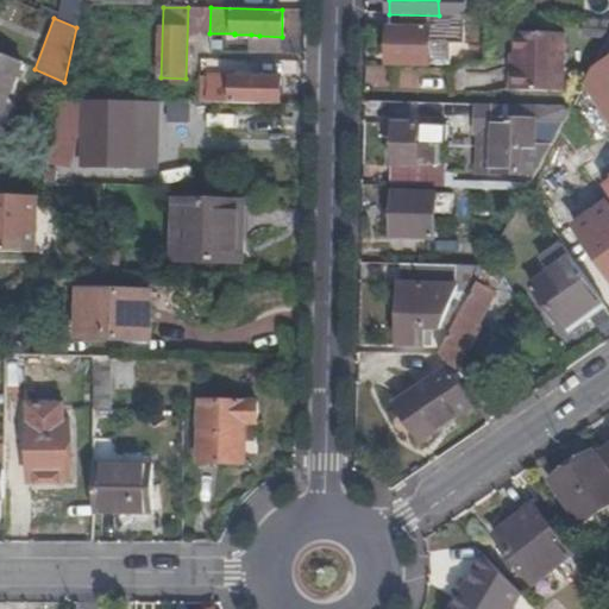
[(405,30),(431,31),(431,19),(405,18),(405,30)]
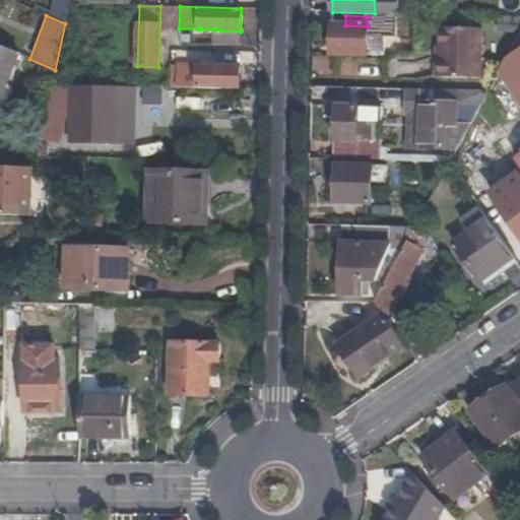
[(516,19),(502,19),(502,27),(516,33),(516,19)]
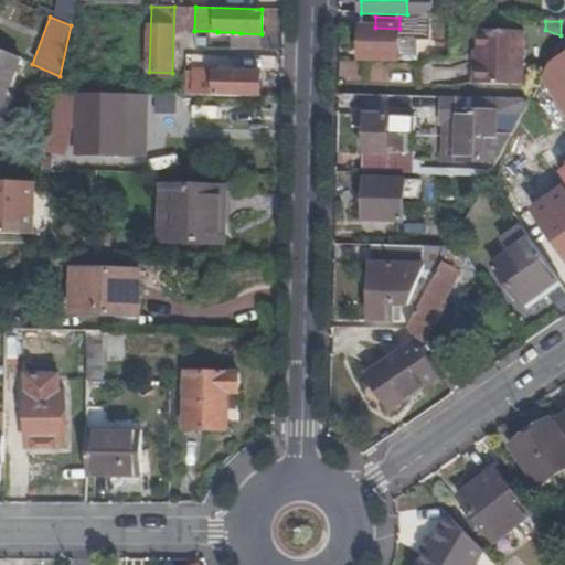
[(430,29),(400,29),(375,28),(361,28),(360,61),(417,62),(418,42),(430,42),(430,29)]
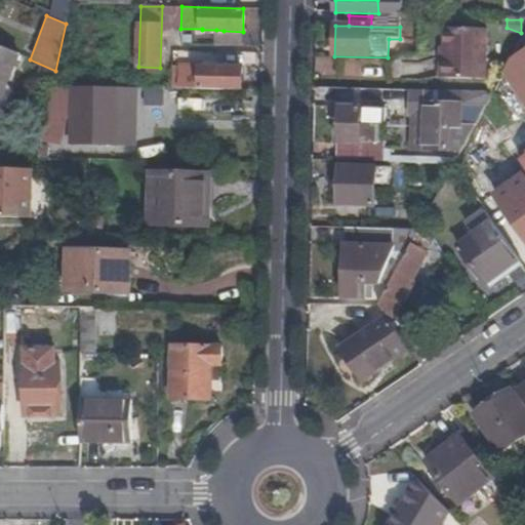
[(443,30),(442,59),(441,80),(481,80),(483,30),(443,30)]
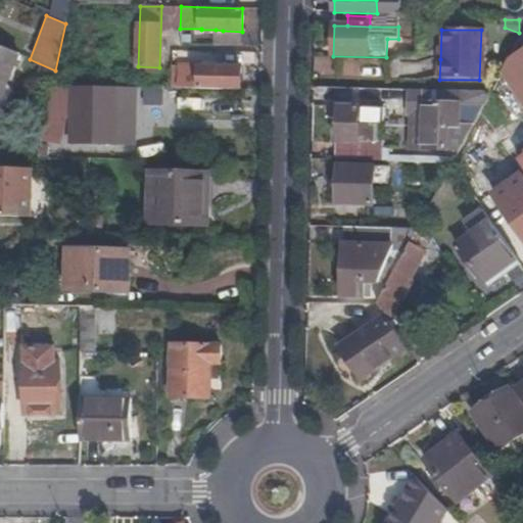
[(0,102),(20,55),(0,47),(0,102)]
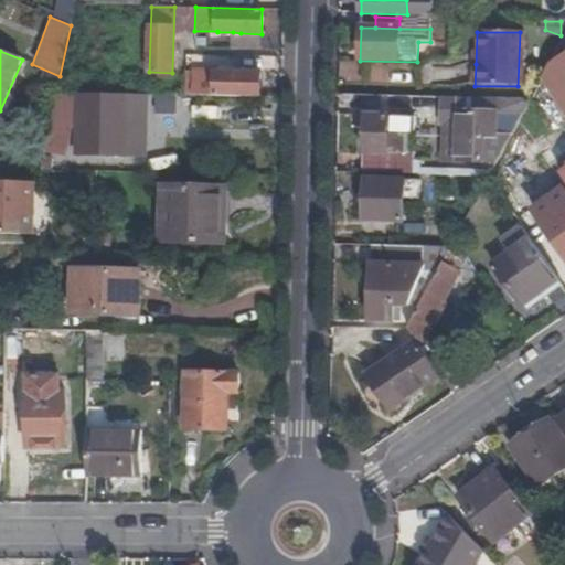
[(341,81),(362,82),(362,62),(342,61),(341,81)]
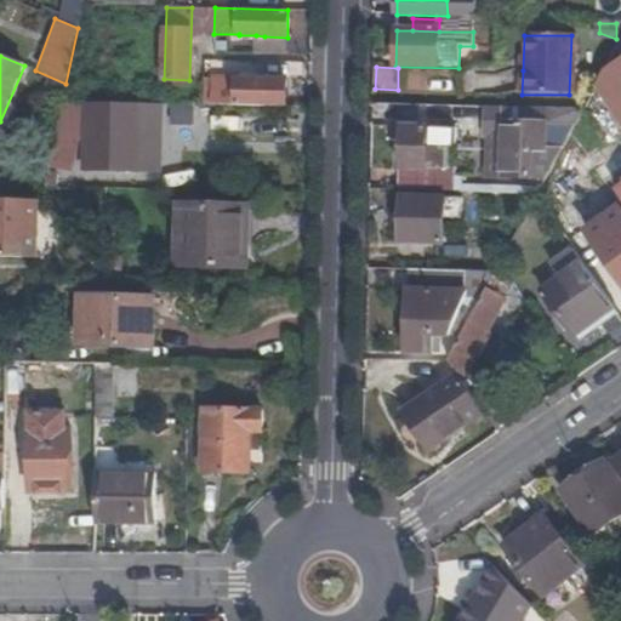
[(600,75),(596,85),(620,121),(620,75),(615,67),(600,75)]
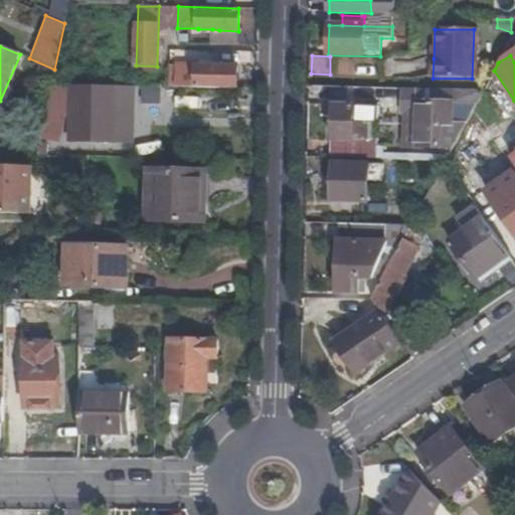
[(433,78),(434,58),(425,59),(424,78),(433,78)]
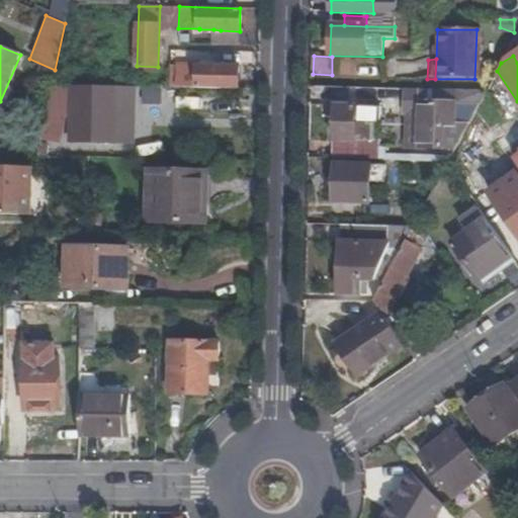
[(177,88),(238,89),(239,67),(198,65),(198,67),(178,66),(177,88)]
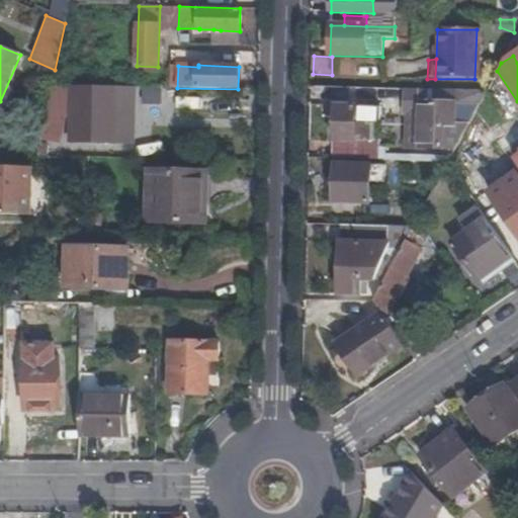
[(106,87),(75,86),(74,131),(105,132),(106,112),(106,87)]
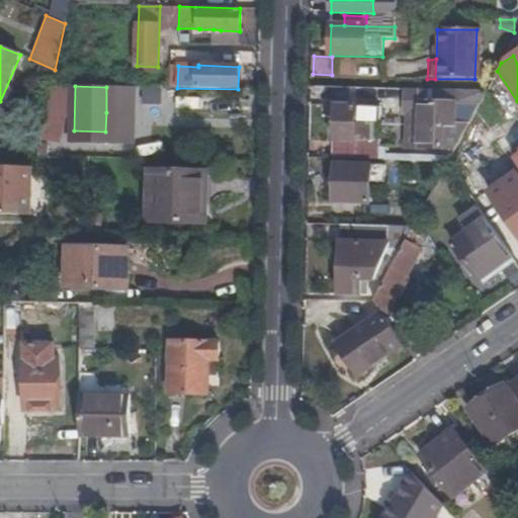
[(144,104),(163,104),(163,88),(143,89),(144,104)]
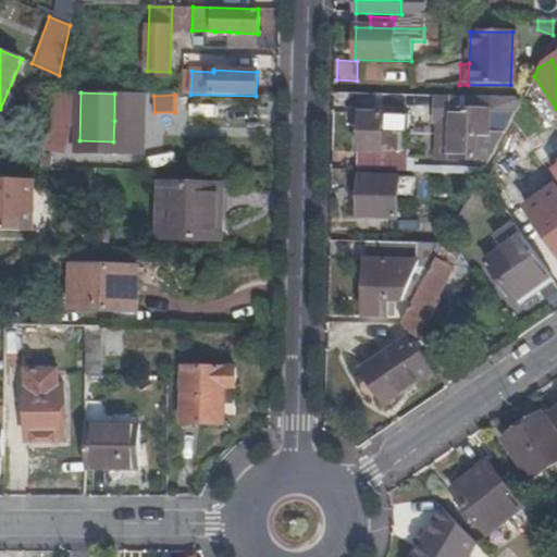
[(438,111),(478,112),(479,101),(438,100),(438,111)]
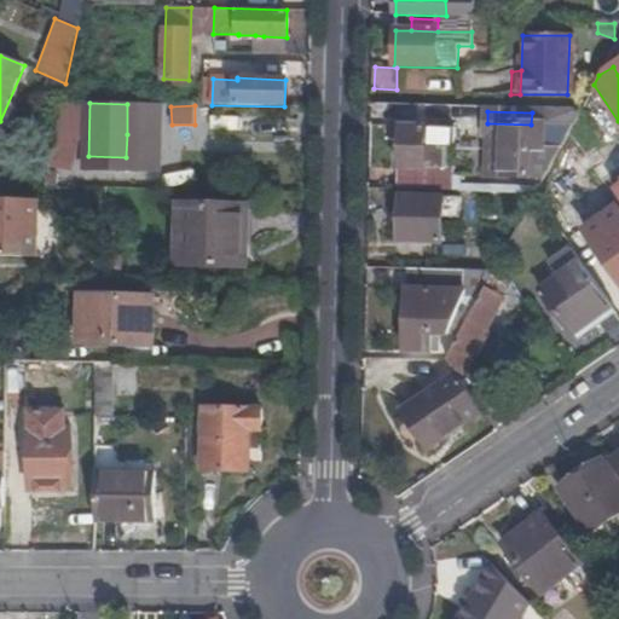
[(543,125),(531,125),(487,123),(486,177),(542,178),(543,125)]
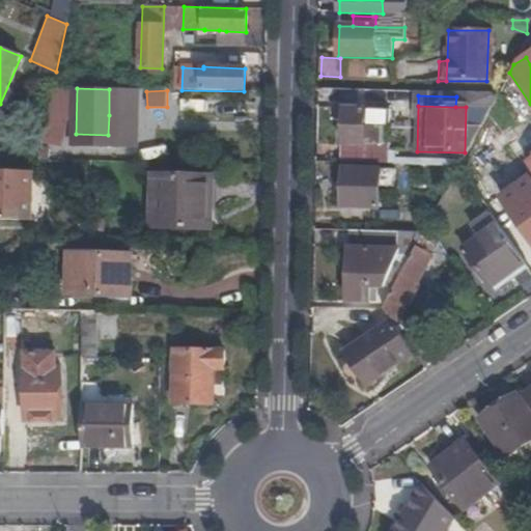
[(343,109),(341,163),(389,164),(389,145),(369,144),(369,128),(389,128),(390,111),(343,109)]
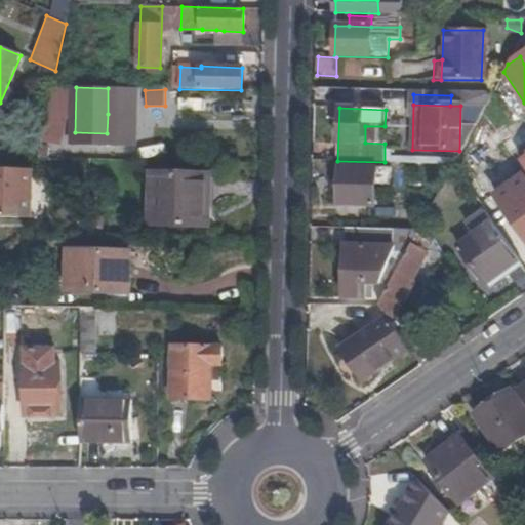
[(107,133),(107,137),(123,138),(124,115),(108,114),(107,133)]
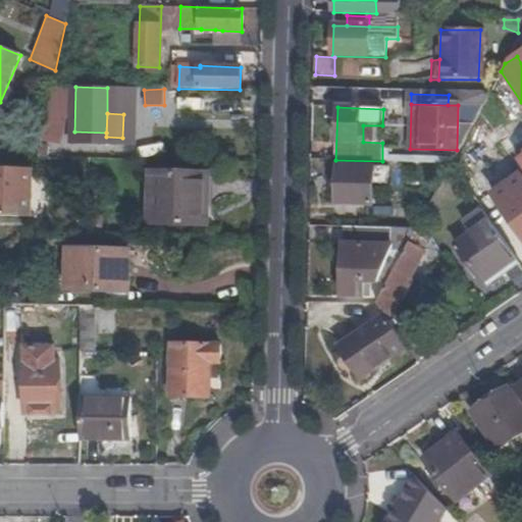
[(456,154),(454,158),(459,166),(464,162),(481,190),(509,172),(480,128),(471,135),(475,142),(456,154)]
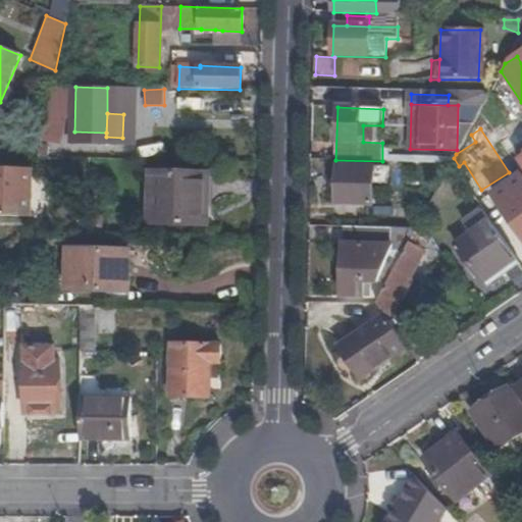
[(106,133),(74,132),(73,141),(106,142),(106,137),(106,133)]
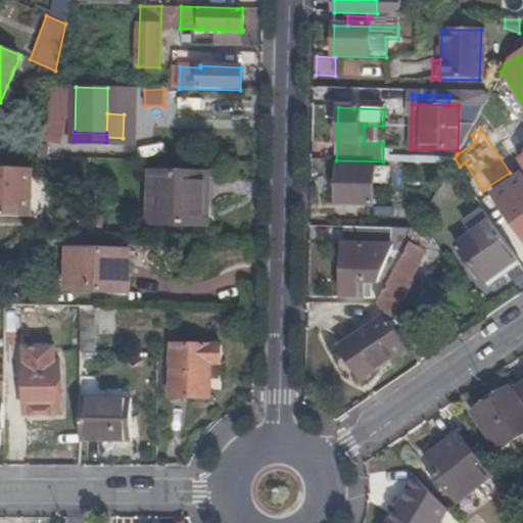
[(389,169),(337,167),(336,204),(372,206),(373,185),(389,185),(389,169)]
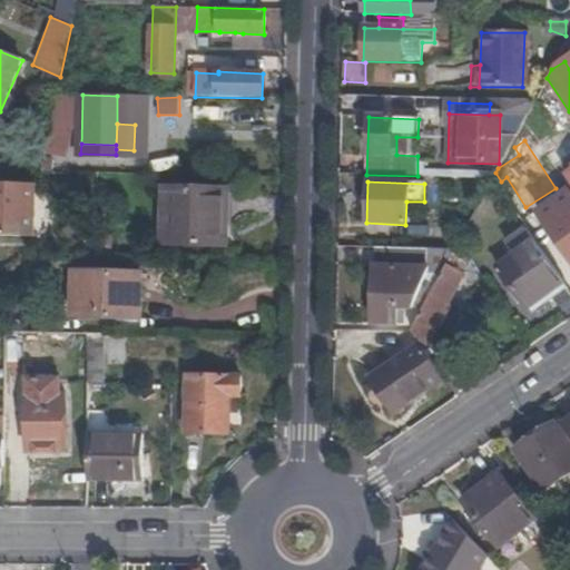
[(0,235),(31,236),(32,194),(32,184),(0,183),(0,235)]
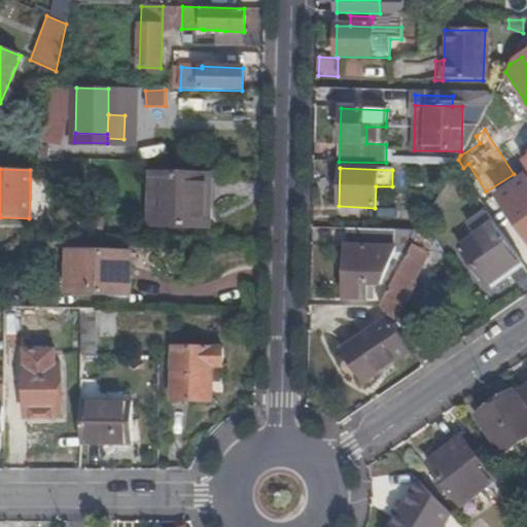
[(205,208),(207,175),(152,174),(151,225),(208,226),(208,208),(205,208)]
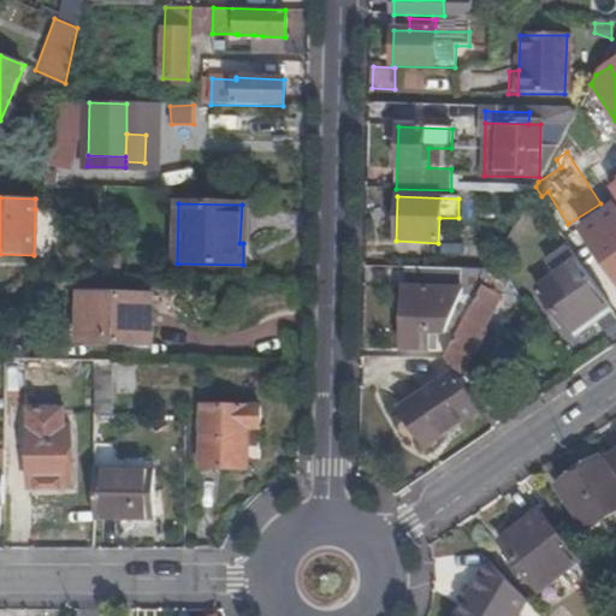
[(35,209),(34,255),(52,249),(52,209),(35,209)]
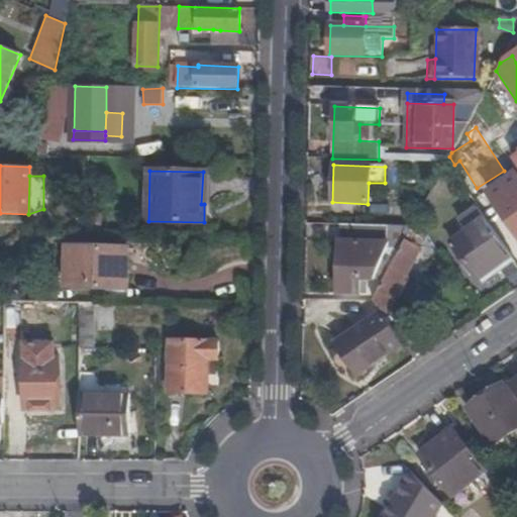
[(512,255),(485,218),(451,241),(478,279),(512,255)]
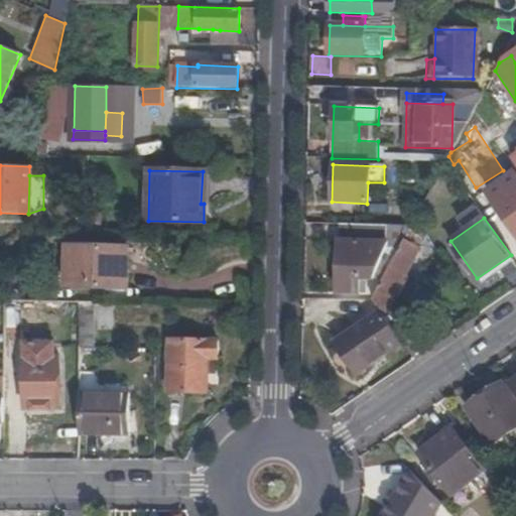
[(386,226),(340,224),(338,291),(357,292),(358,292),(359,278),(368,278),(375,278),(390,239),(386,239),(386,226)]
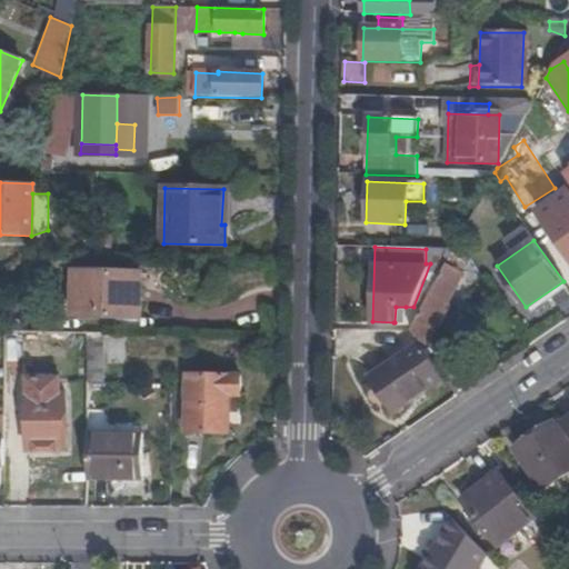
[(410,330),(411,331),(419,343),(423,349),(426,345),(429,338),(436,326),(438,327),(449,305),(447,303),(462,273),(446,265),(410,330)]
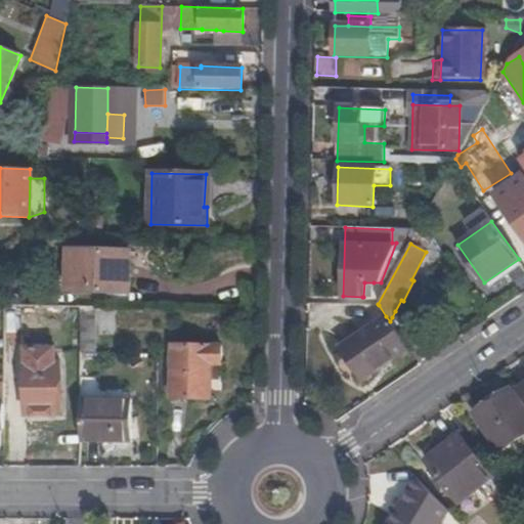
[(124,252),(68,251),(67,292),(128,293),(129,272),(124,272),(124,252)]
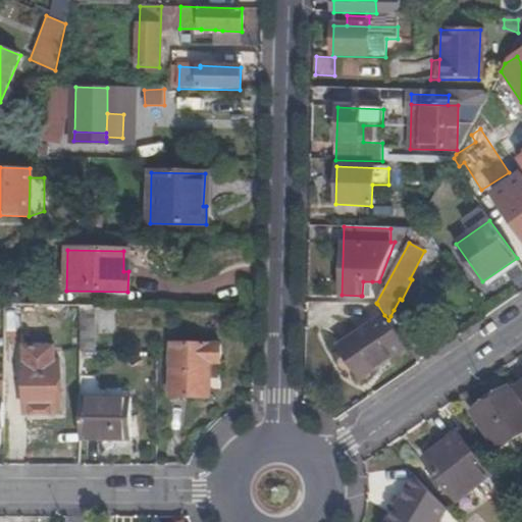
[(363,281),(362,296),(370,296),(372,281),(363,281)]
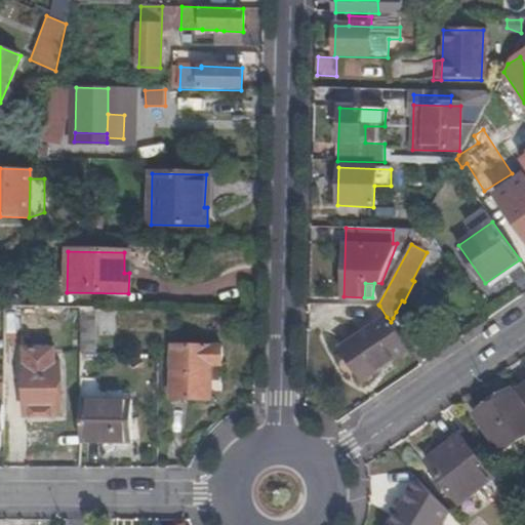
[(94,354),(95,309),(81,308),(81,353),(94,354)]
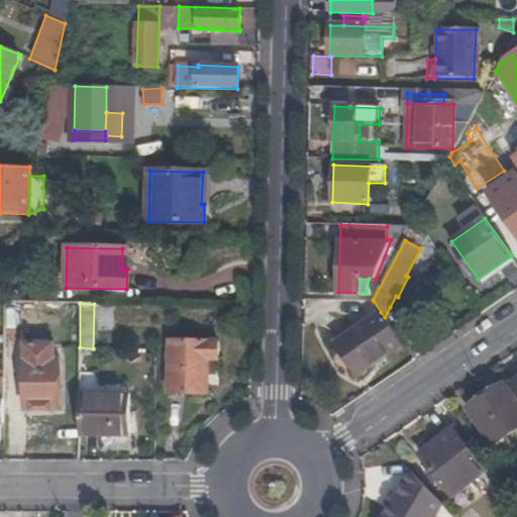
[(357,375),(403,343),(385,317),(381,312),(335,342),(357,375)]
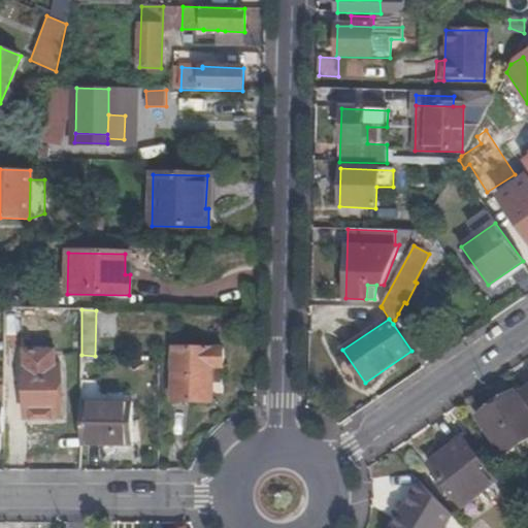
[(27,325),(4,325),(4,358),(26,358),(26,420),(61,420),(62,366),(56,366),(57,353),(46,352),(46,339),(26,339),(27,325)]
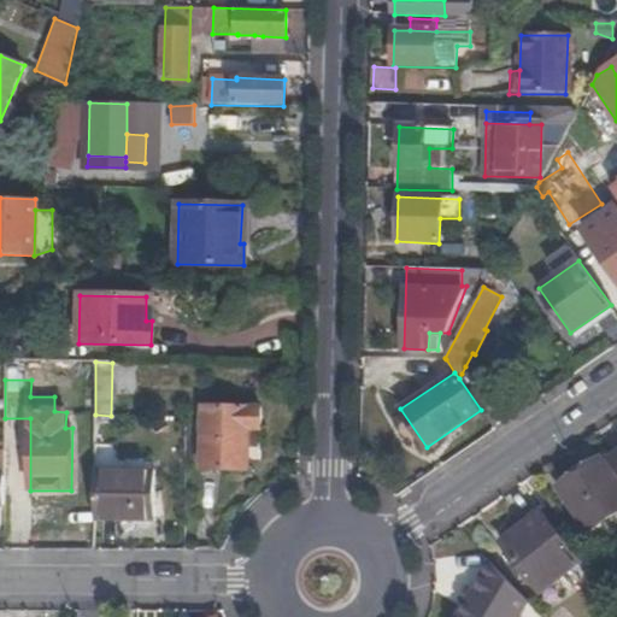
[(258,430),(259,409),(203,406),(200,469),(246,471),(247,429),(258,430)]
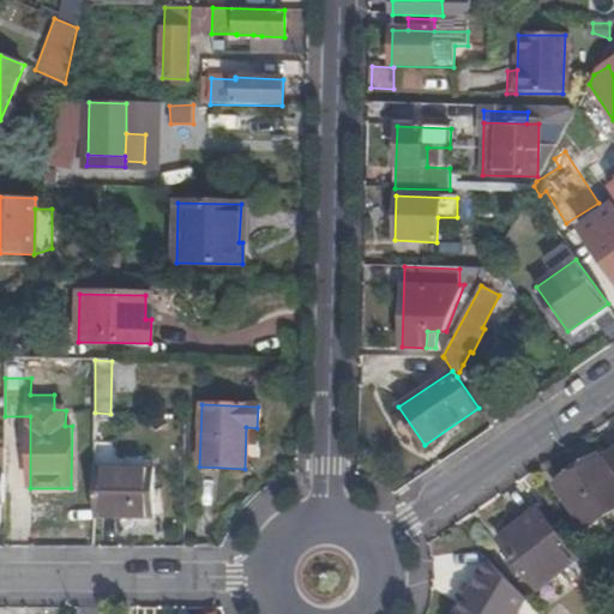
[(613,475),(601,457),(558,486),(588,530),(613,511),(613,475)]
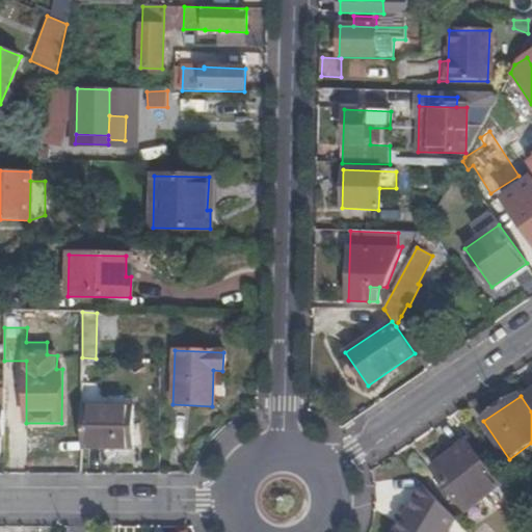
[(134,406),(82,406),(82,450),(133,450),(134,406)]
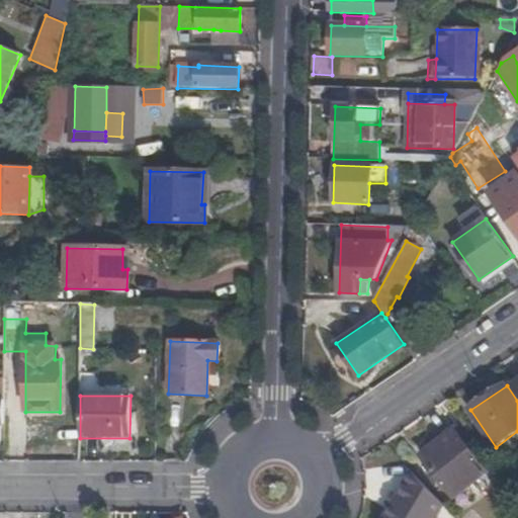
[(491,473),(458,430),(424,454),(457,499),(491,473)]
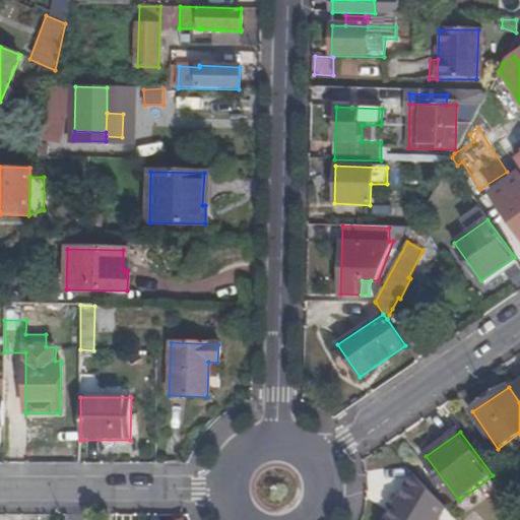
[(434,510),(406,494),(389,519),(438,519),(439,519),(434,510)]
